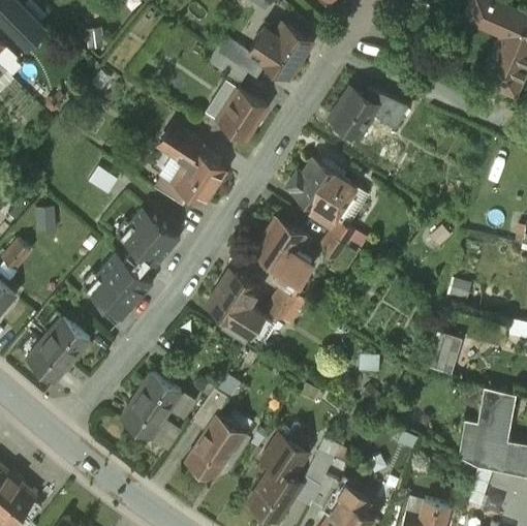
[(0,20),(16,35),(33,18),(16,0),(0,0),(0,20)]
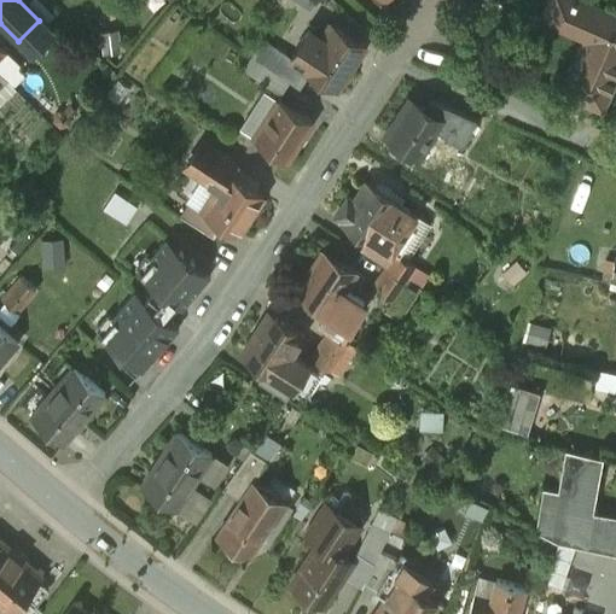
[(615,18),(574,0),(548,0),(540,21),(583,39),(561,94),(600,112),(615,75),(615,18)]
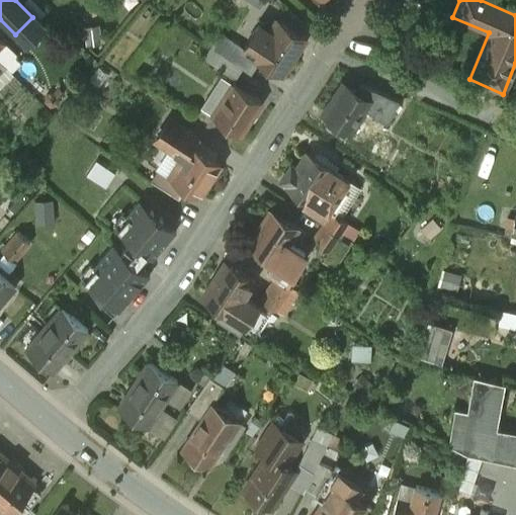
[(304,40),(275,21),(264,39),(254,32),(242,50),(253,57),(252,58),(259,62),(281,76),(304,40)]
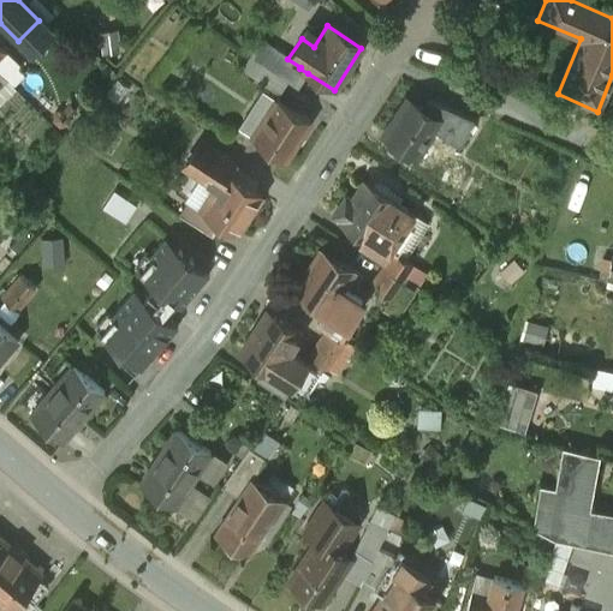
[(287,60),(261,42),(249,59),(287,83),(297,90),(308,73),(299,69),(301,67),(287,59),(287,60)]
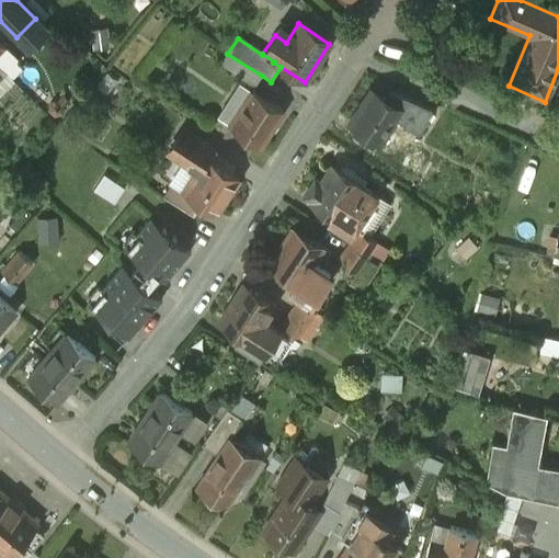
[(4,52),(0,55),(0,70),(6,77),(10,81),(21,71),(12,63),(14,60),(4,52)]
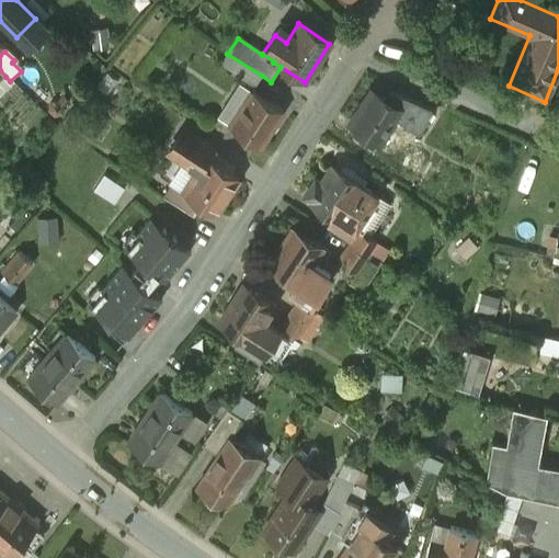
[(262,76),(227,54),(219,66),(254,88),(262,76)]
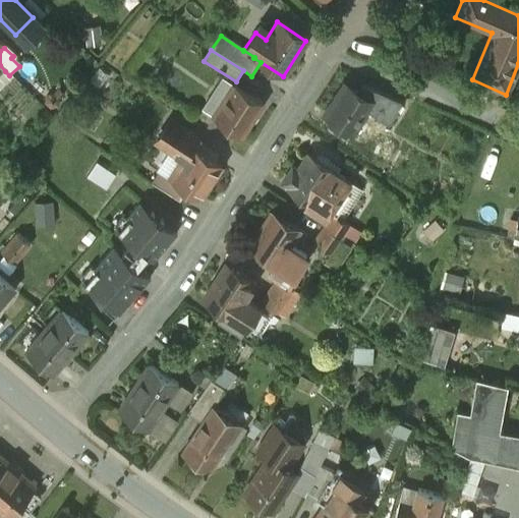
[(362,97),(344,84),(324,116),(333,122),(352,133),(351,133),(348,138),(355,142),(359,137),(356,135),(359,131),(355,128),(366,112),(372,103),(362,97)]
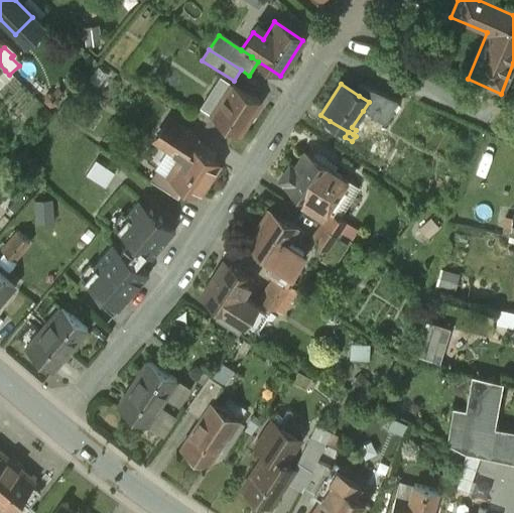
[(232,85),(210,117),(238,135),(259,103),(232,85)]
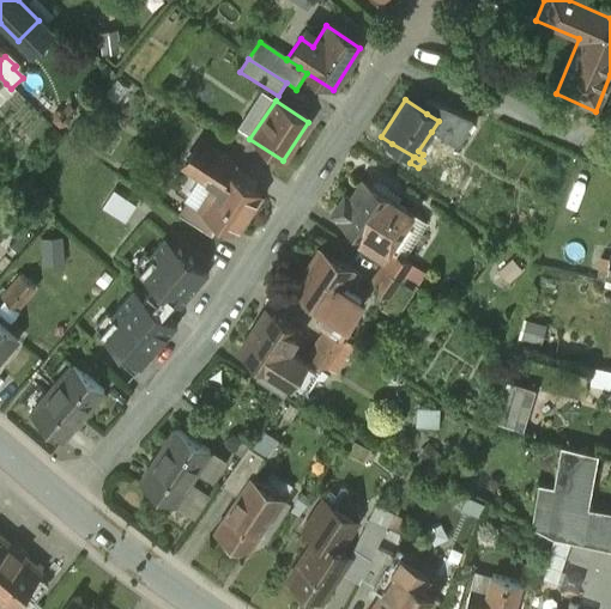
[(472,121),(433,104),(427,114),(439,121),(431,132),(457,147),(470,128),(471,129),(476,122),(472,121)]
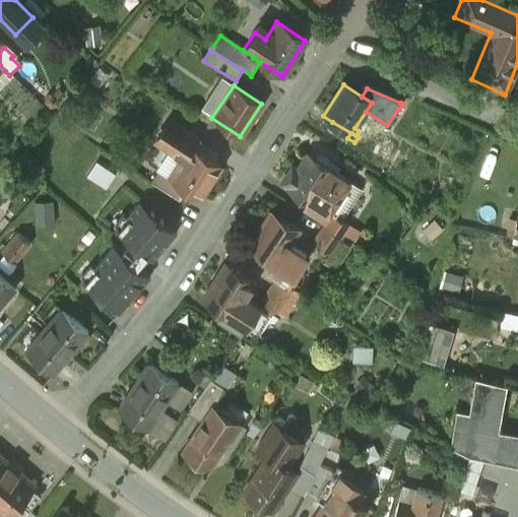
[(221,166),(191,146),(196,138),(170,121),(155,142),(181,158),(176,167),(177,168),(170,179),(169,180),(186,191),(199,200),(221,166)]
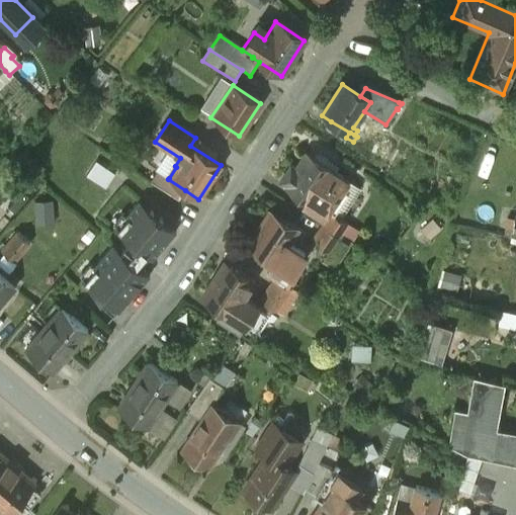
[(349,133),(331,121),(324,132),(343,144),(346,138),(349,133)]
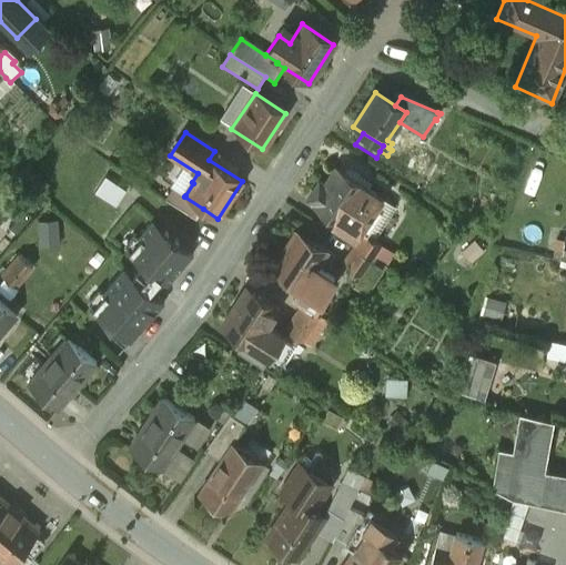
[(382,200),(335,170),(324,187),(319,182),(306,201),(312,205),(341,224),(357,235),(382,200)]
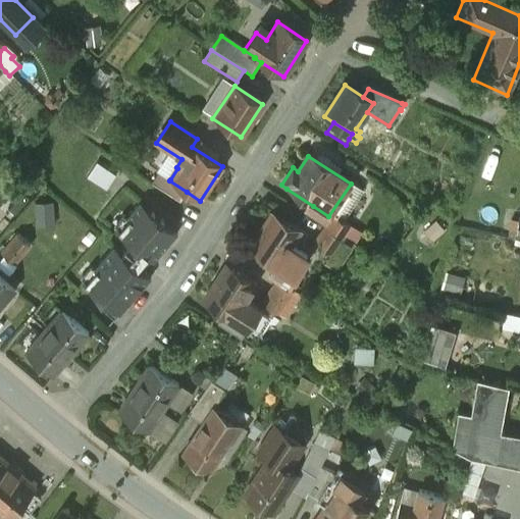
[(99,161),(89,174),(107,188),(117,173),(99,161)]
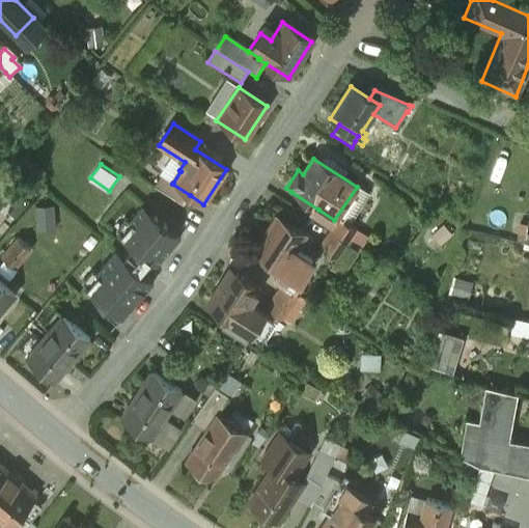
[(173,183),(162,175),(154,188),(183,206),(190,195),(172,184),(173,183)]
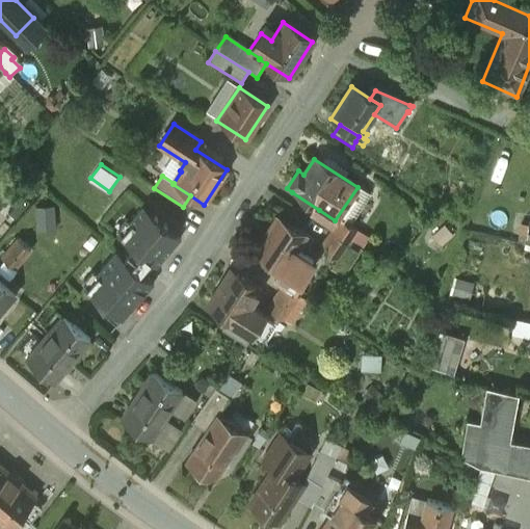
[(57,230),(56,206),(36,207),(38,231),(57,230)]
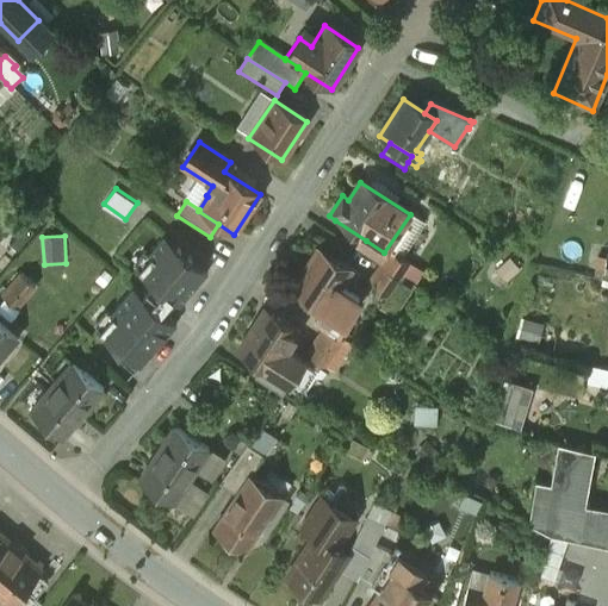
[(163,238),(134,273),(178,312),(208,277),(163,238)]
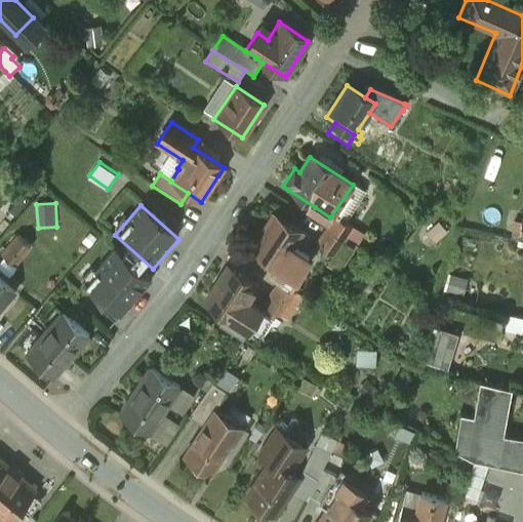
[(300,234),(273,215),(250,248),(277,266),(279,267),(291,248),(300,234)]
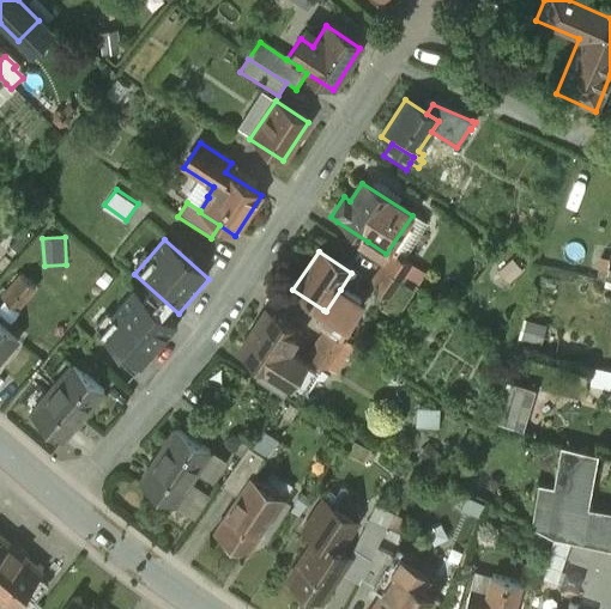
[(411,266),(391,253),(381,267),(401,280),(411,266)]
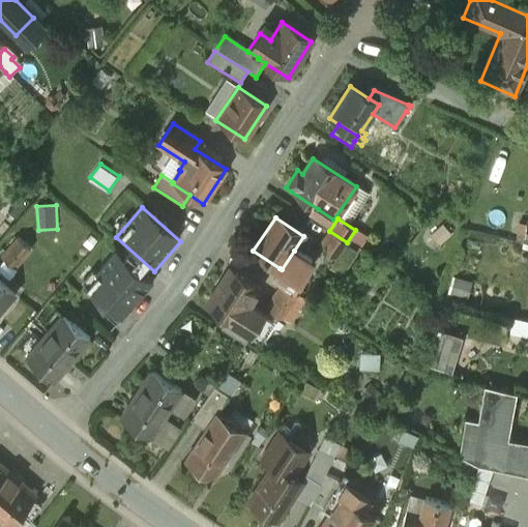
[(347,242),(329,231),(329,232),(328,231),(322,241),(323,241),(319,250),(335,260),(336,260),(347,242)]
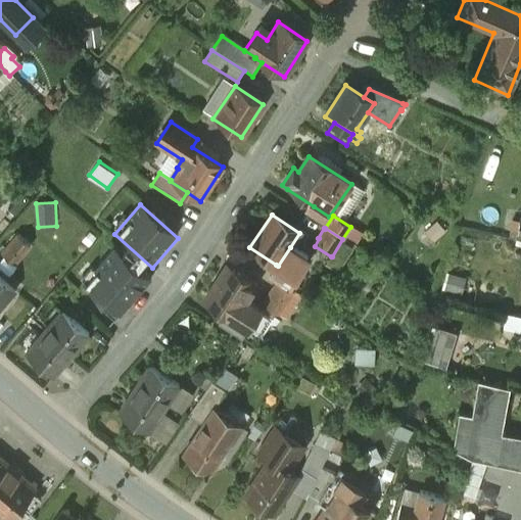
[(17,237),(1,255),(13,267),(30,247),(17,237)]
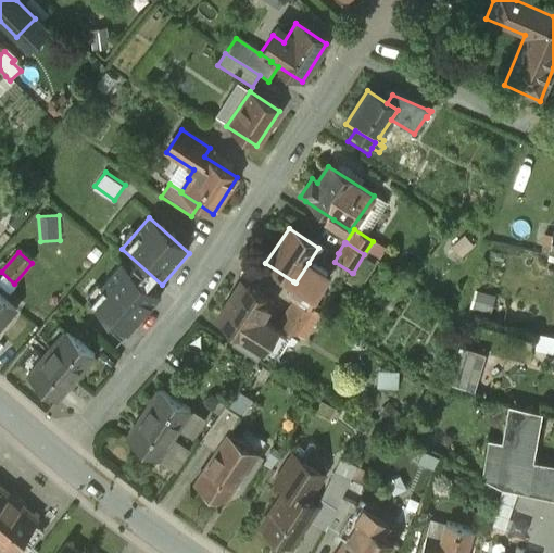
[(364,254),(353,273),(352,273),(345,283),(355,289),(374,261),(364,254)]
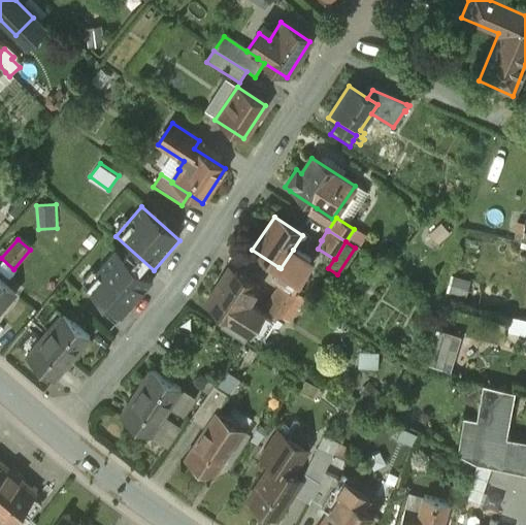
[(310,261),(293,250),(281,268),(278,267),(271,279),(281,285),(291,291),(310,261)]
